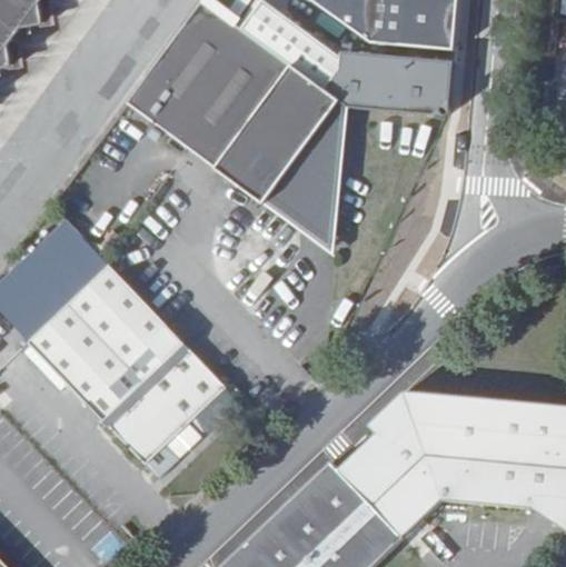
[(0,66),(18,63),(13,40),(29,21),(51,17),(48,0),(0,0),(0,66)]
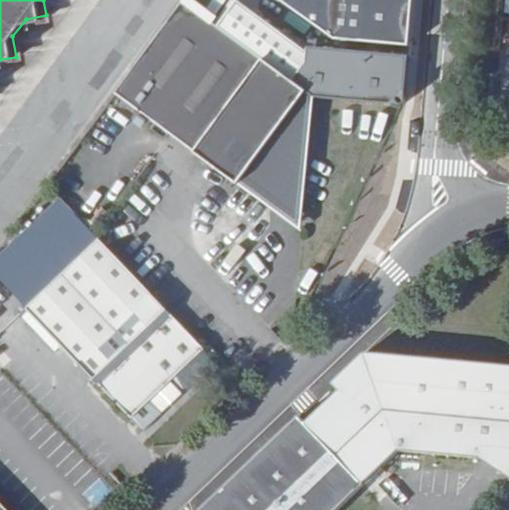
[(278,70),(182,0),(180,0),(115,88),(200,145),(196,151),(239,180),(243,175),(273,197),(303,199),(312,96),(278,70)]
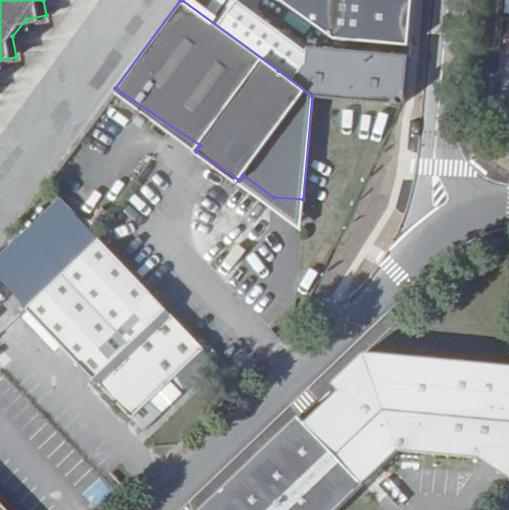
[(408,44),(411,0),(280,0),(335,39),(408,44)]
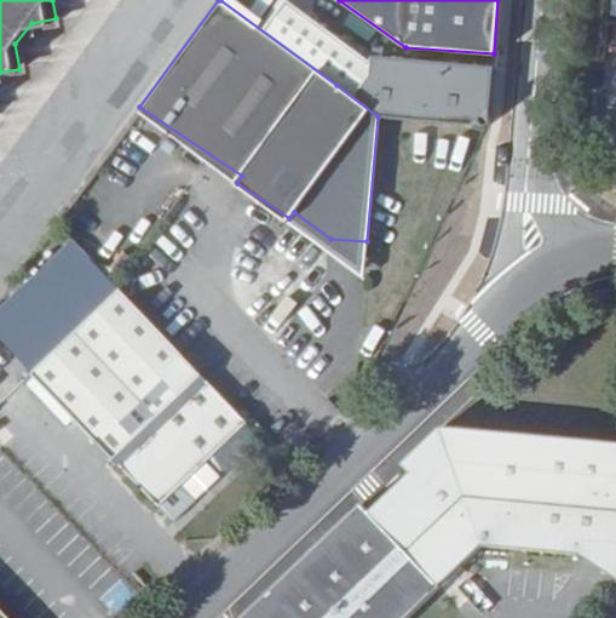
[(337,85),(378,116),(487,126),(491,66),(375,55),(374,61),(356,59),(337,85)]
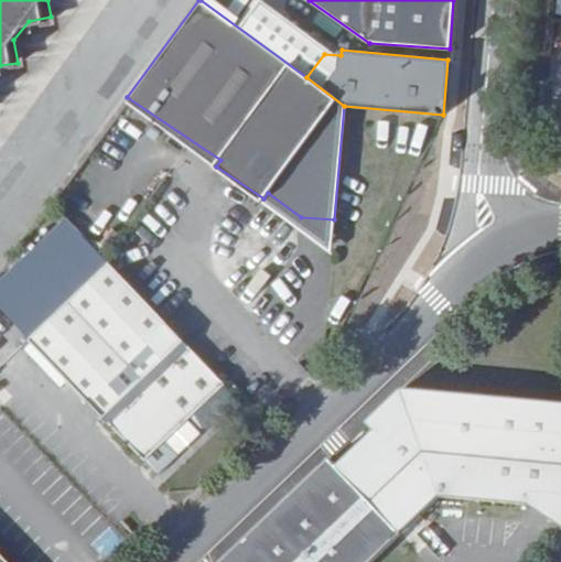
[(263,198),(331,247),(334,219),(301,217),(268,193),(263,198)]
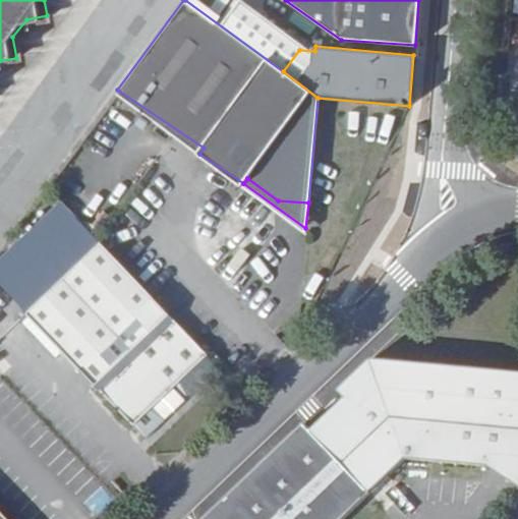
[(135,424),(209,356),(104,246),(32,313),(135,424)]
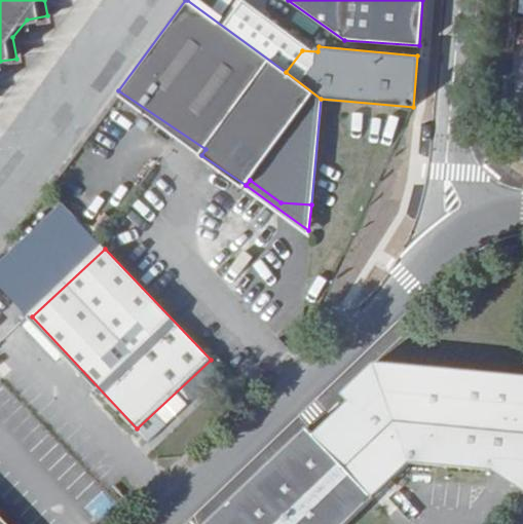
[(522,374),(372,361),(200,523),(342,523),(407,461),(487,472),(522,494),(522,374)]
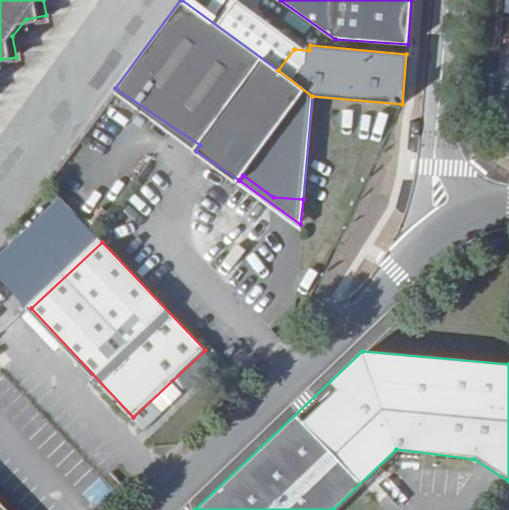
[(508,509),(508,484),(491,509),(508,509)]
